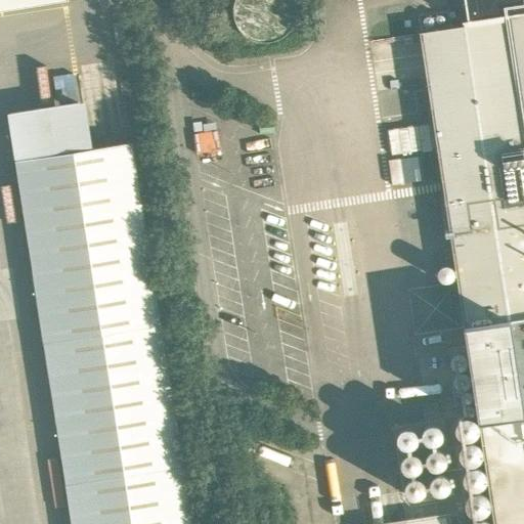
[(0,0),(0,11),(69,1),(68,0),(0,0)]
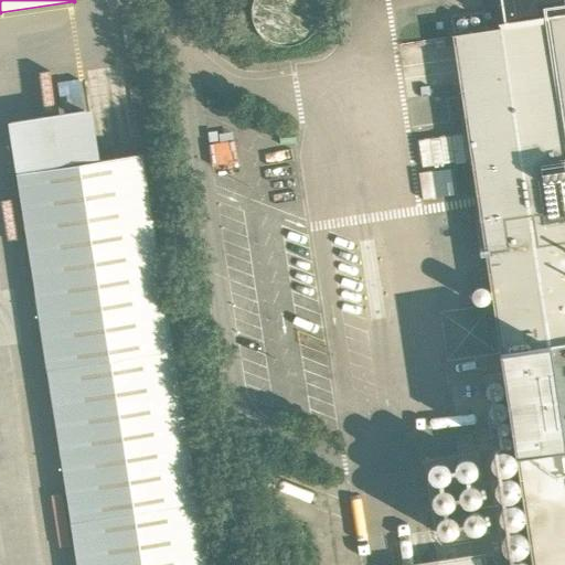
[(319,18),(320,12),(319,7),(318,1),(317,0),(254,0),(254,1),(252,7),(252,12),(252,18),(254,23),(256,29),(259,33),(263,38),(267,41),(273,43),(277,45),(283,46),(288,46),(294,45),(299,43),(305,41),(309,38),(312,33),(316,29),(318,23),(319,18)]
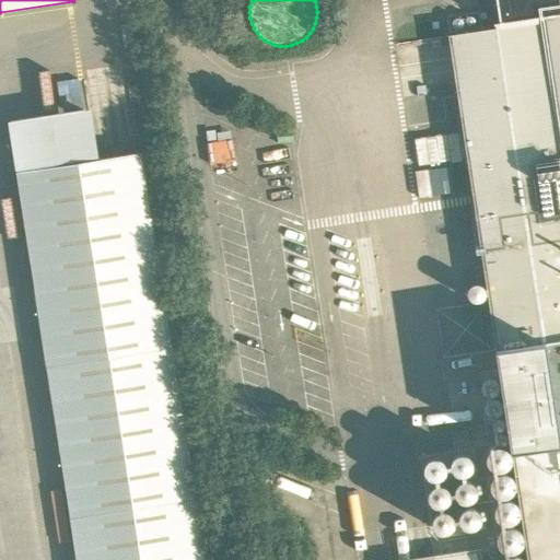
[(497,559),(496,546),(480,548),(435,555),(436,559),(559,559),(559,0),(498,0),(502,23),(498,24),(499,30),(452,36),(531,559),(497,559)]
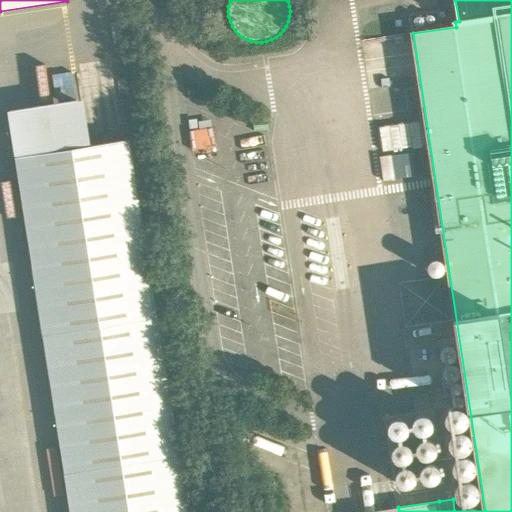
[(422,122),(379,124),(380,149),(423,147),(422,122)]
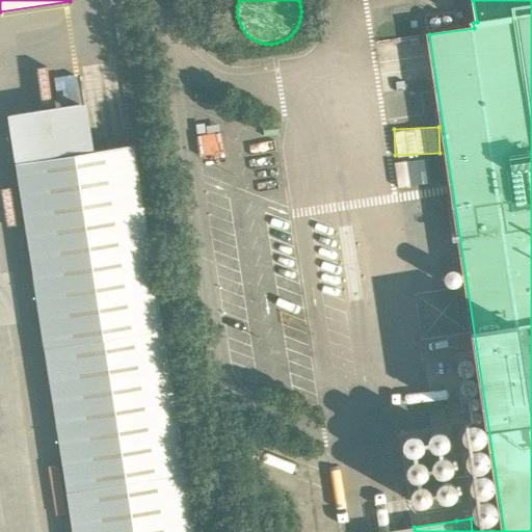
[(17,164),(74,531),(193,531),(134,145),(17,164)]
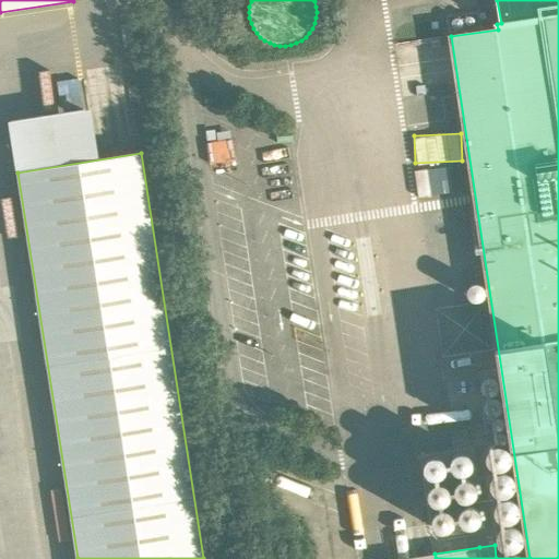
[(418,195),(455,191),(452,164),(415,168),(418,195)]
